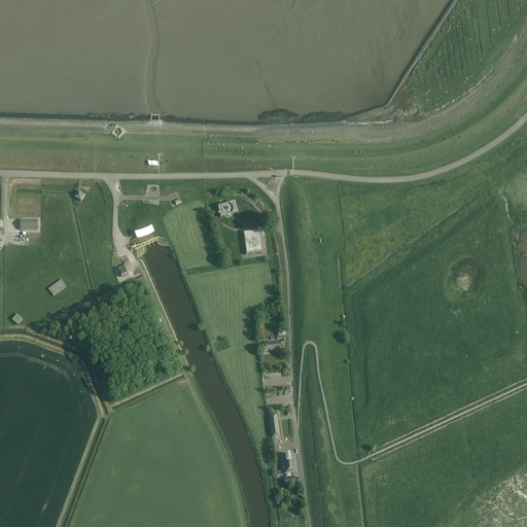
[(119,139),(125,131),(116,126),(112,134),(119,139)]
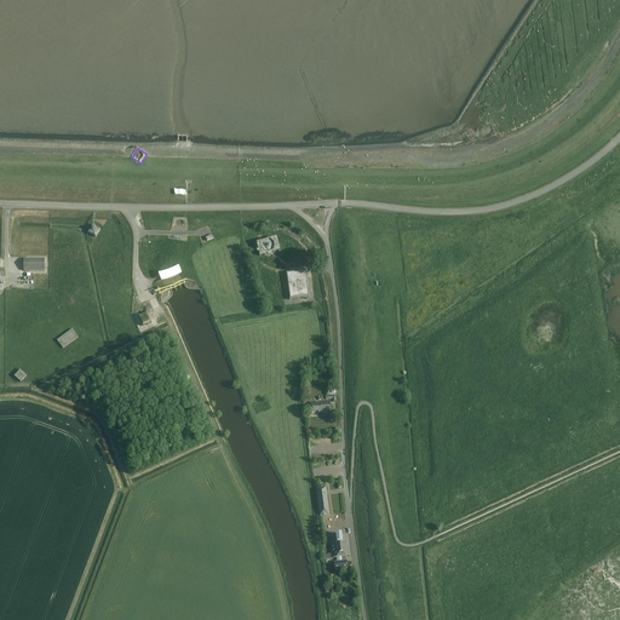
[(99,229),(92,224),(87,233),(95,237),(99,229)]
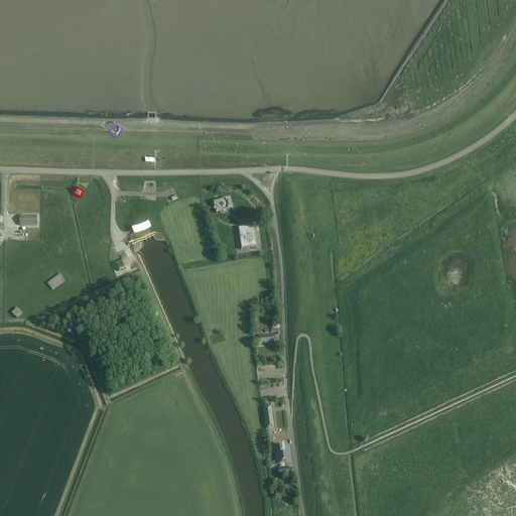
[(230,199),(214,204),(217,214),(233,209),(230,199)]
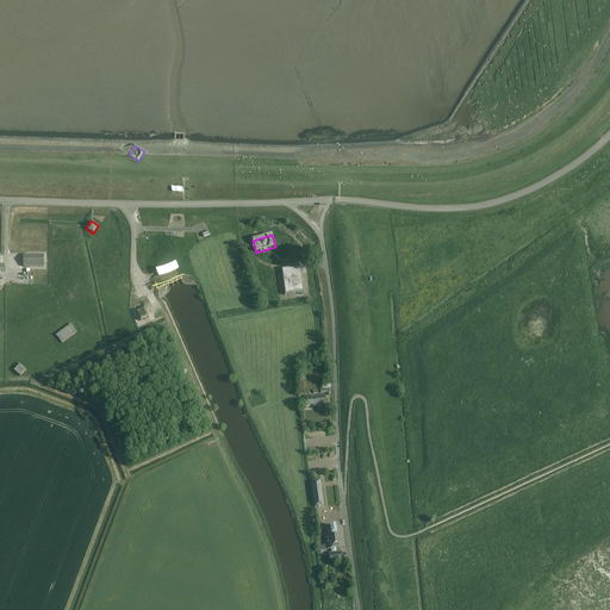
[(23,267),(43,267),(43,255),(23,255),(23,267)]
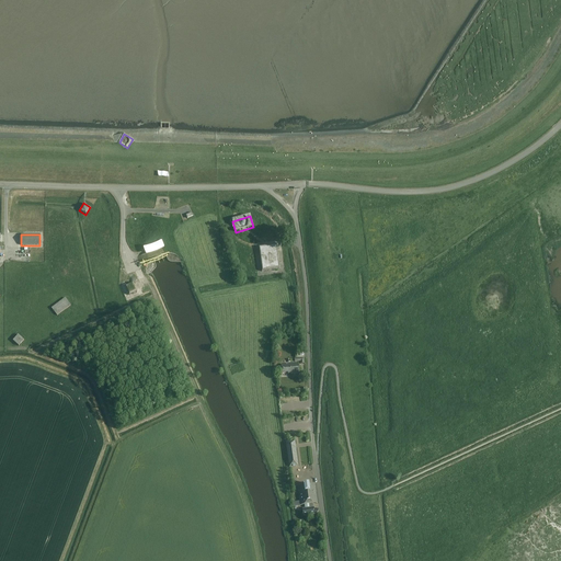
[(162,240),(161,240),(160,240),(146,247),(145,248),(144,248),(144,249),(146,254),(147,254),(164,248),(164,247),(162,241),(162,240)]
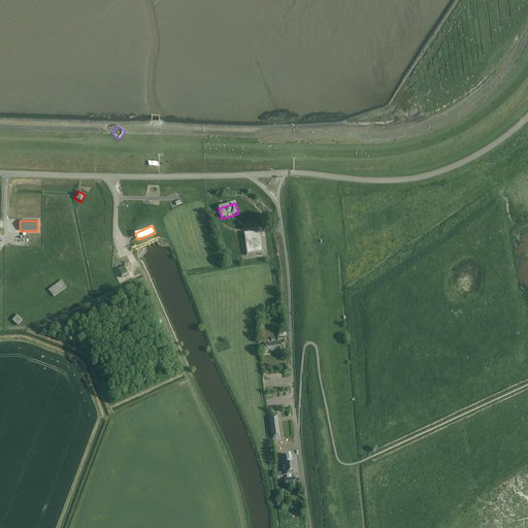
[(244,239),(242,239),(243,248),(245,248),(246,255),(264,253),(261,230),(243,233),(244,239)]
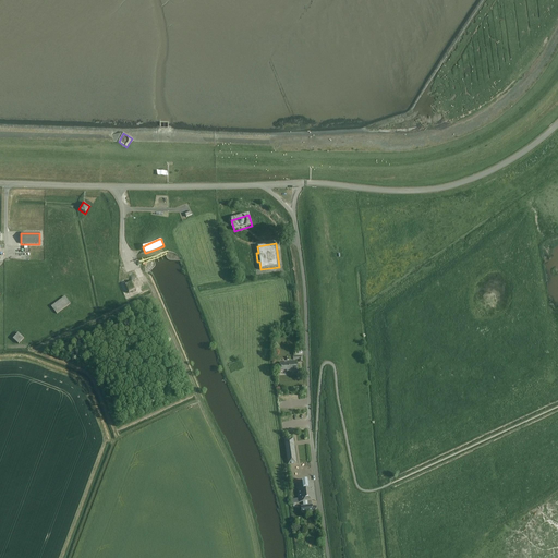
[(125,286),(129,294),(136,291),(133,282),(125,286)]
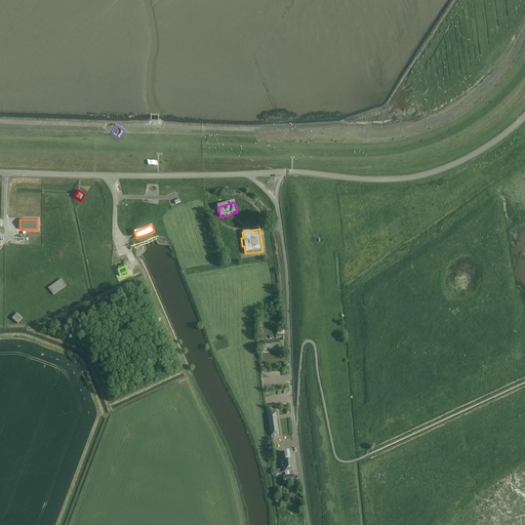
[(67,286),(62,279),(48,288),(53,295),(67,286)]
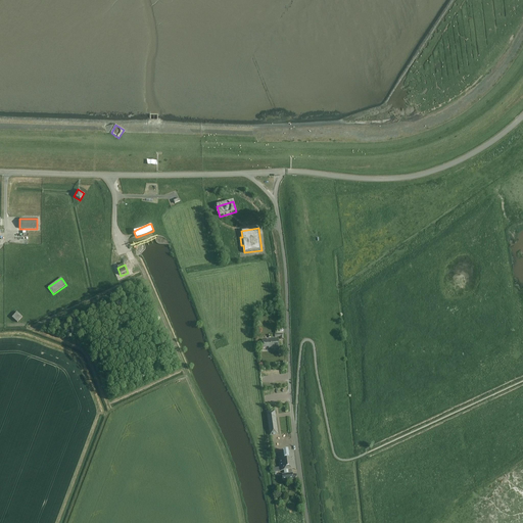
[(22,318),(17,313),(12,318),(17,323),(22,318)]
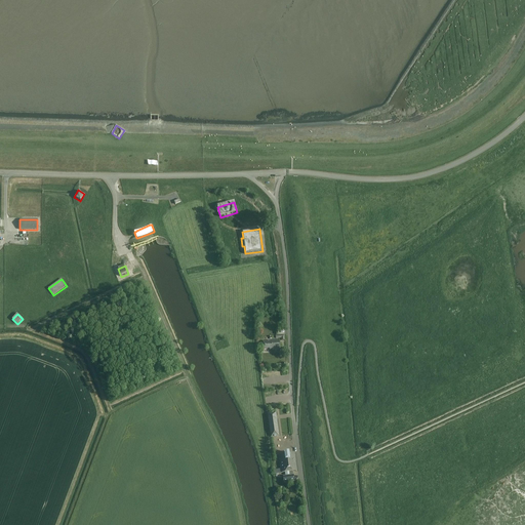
[(272,349),(273,350),(280,350),(279,339),(263,341),(264,349),(270,349),(270,350),(272,349)]
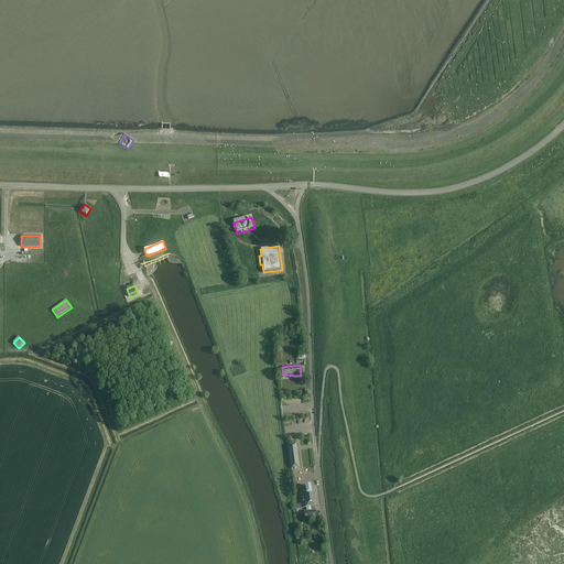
[(288,444),(291,469),(300,468),(296,443),(288,444)]
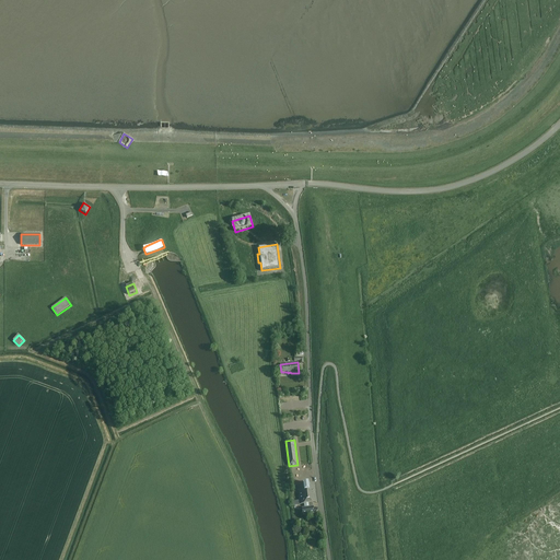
[(302,509),(303,515),(314,514),(314,508),(313,508),(313,503),(317,502),(314,482),(307,483),(304,483),(304,485),(298,485),(300,504),(304,504),(305,509),(302,509)]
